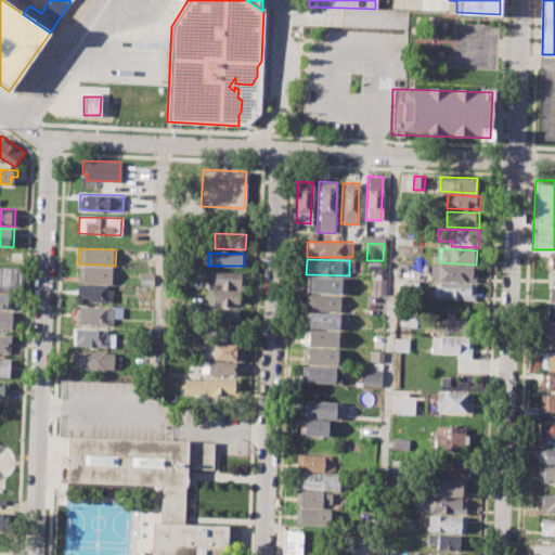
[(78,267),(112,268),(111,283),(77,282),(78,267)]
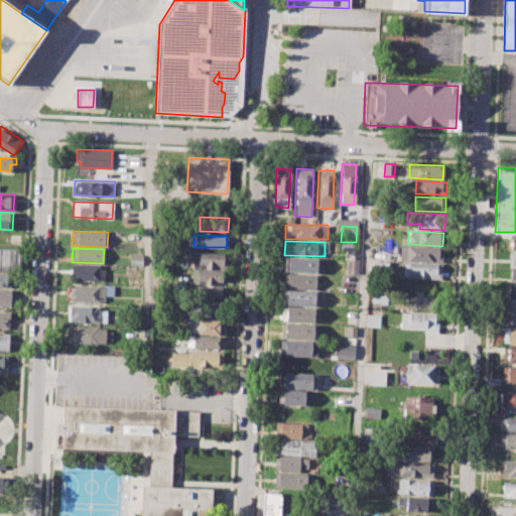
[(400,248),(442,249),(442,262),(399,261),(400,248)]
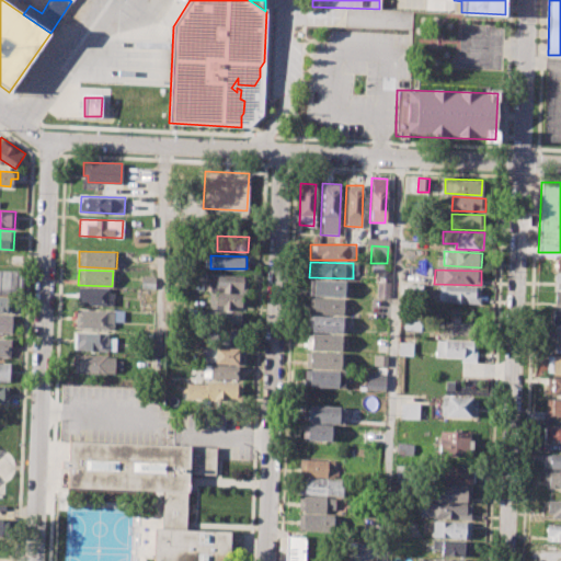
[(0,271),(24,272),(23,296),(0,294),(0,271)]
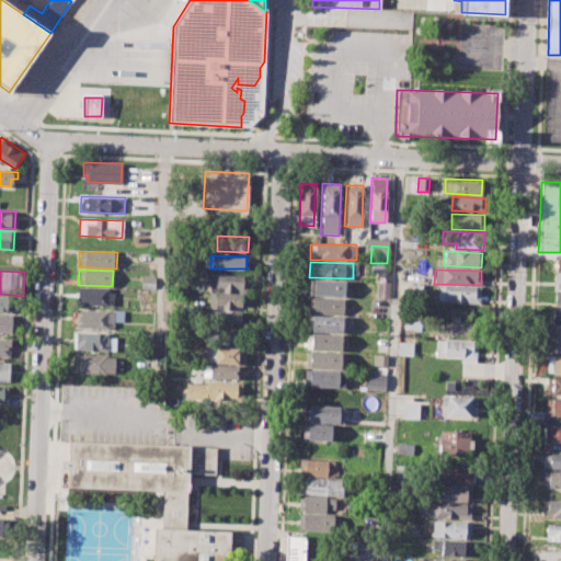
[(208,274),(247,275),(247,292),(210,290),(210,283),(208,283),(208,274)]
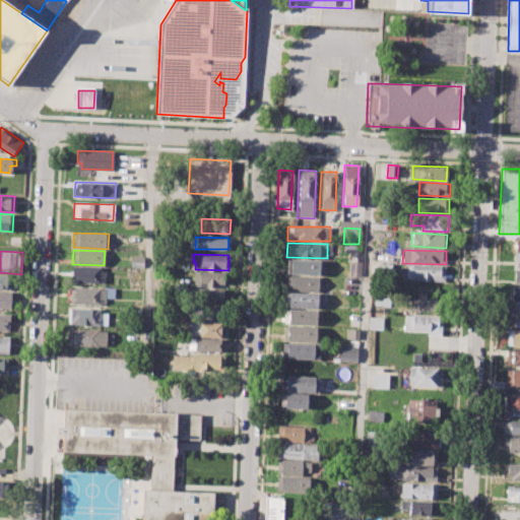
[(131,256),(144,257),(143,267),(130,267),(131,256)]
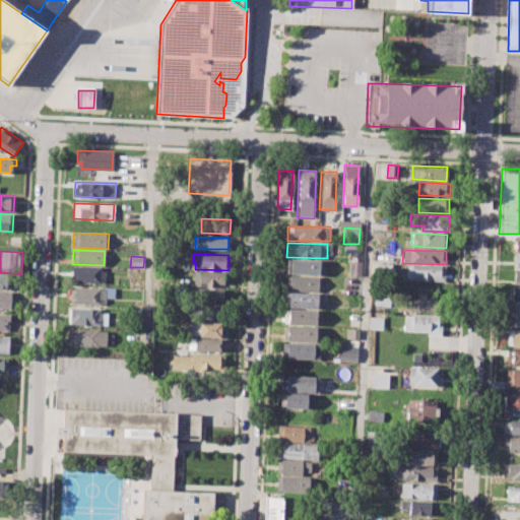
[(287,260),(321,261),(320,274),(286,273),(287,260)]
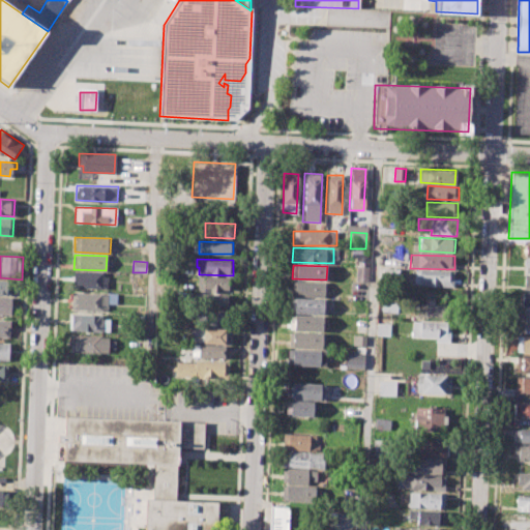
[(355,266),(367,267),(367,281),(355,281),(355,266)]
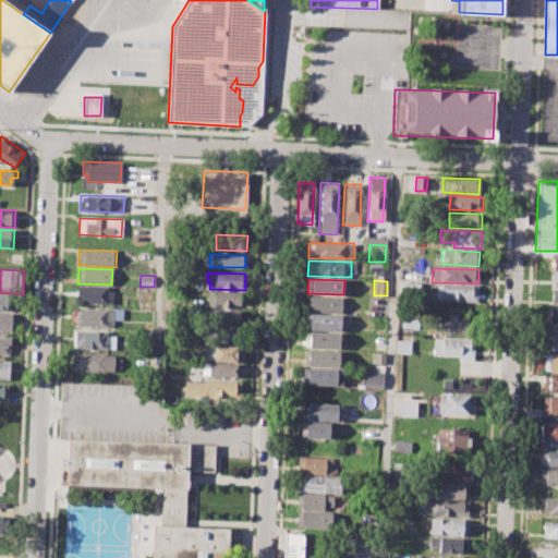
[(403,282),(420,282),(420,292),(403,292),(403,282)]
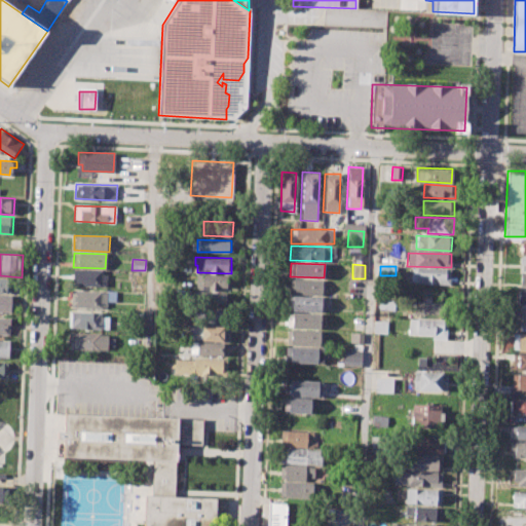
[(411,268),(450,269),(450,286),(411,284),(411,268)]
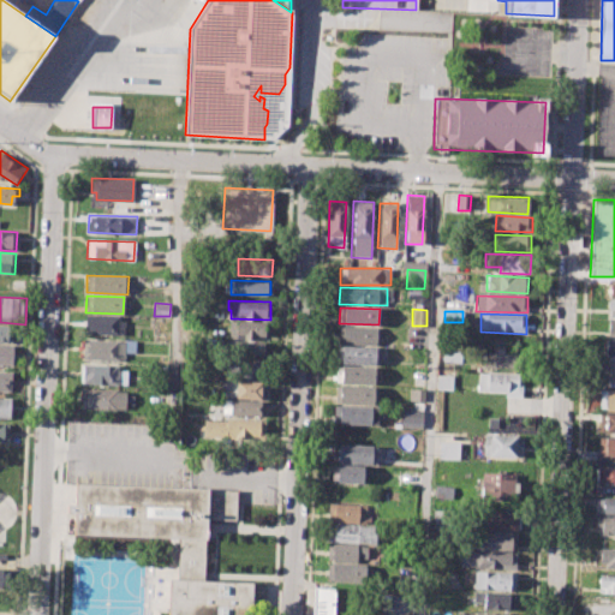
[(85,316),(124,317),(123,335),(84,334),(85,316)]
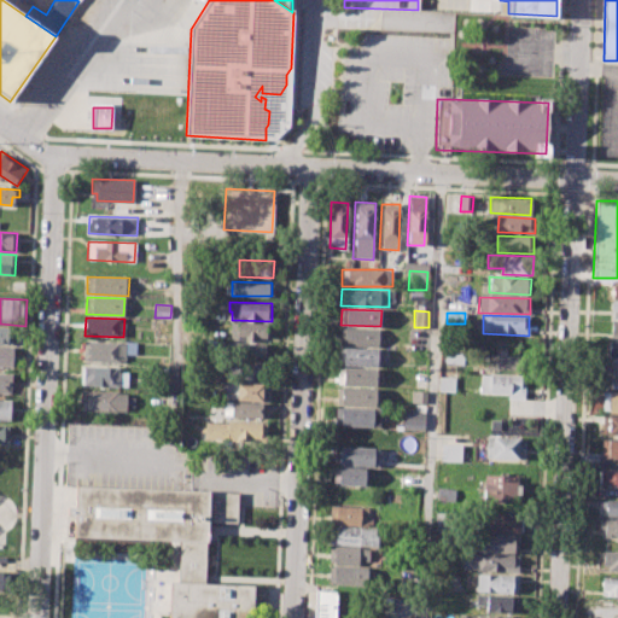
[(231,324),(270,324),(269,340),(229,339),(231,324)]
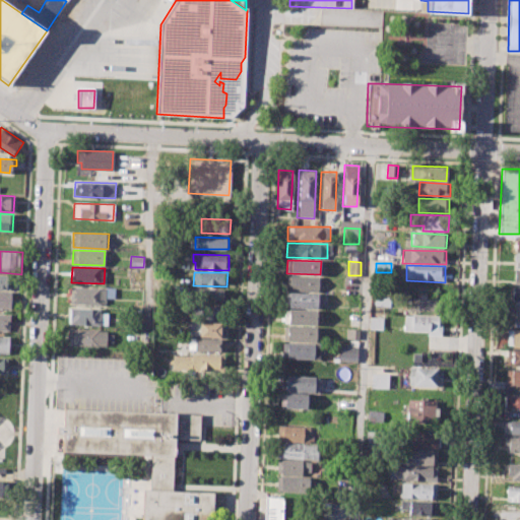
[(0,275),(8,276),(8,290),(0,289),(0,275)]
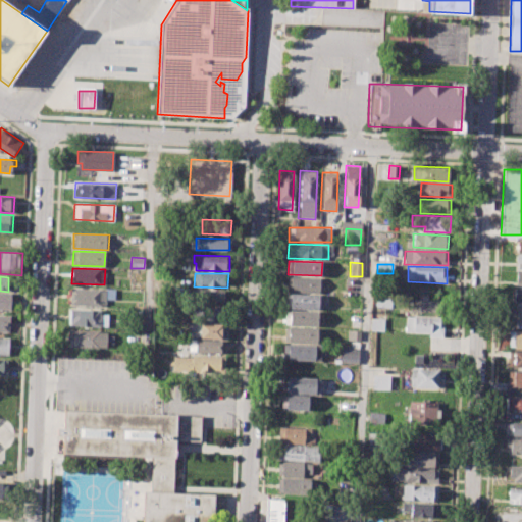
[(289,278),(319,278),(318,292),(289,292),(289,278)]
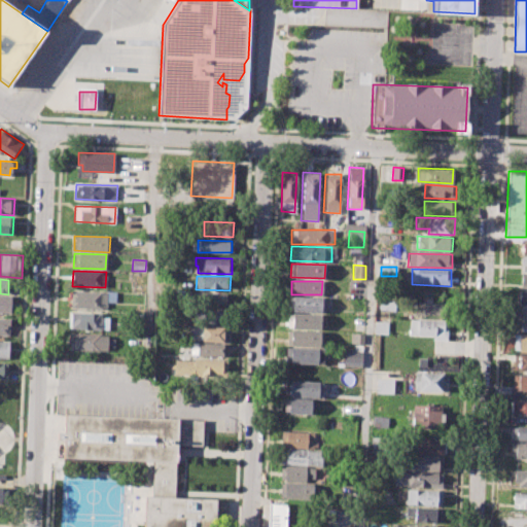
[(71,290),(107,292),(106,309),(70,307),(71,290)]
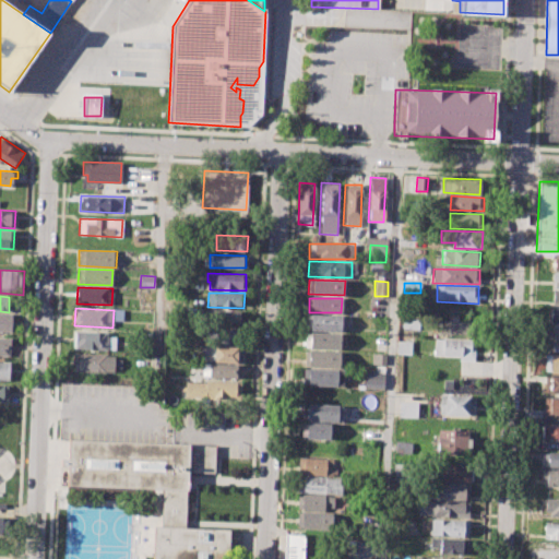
[(204,310),(241,311),(241,326),(203,326),(204,310)]
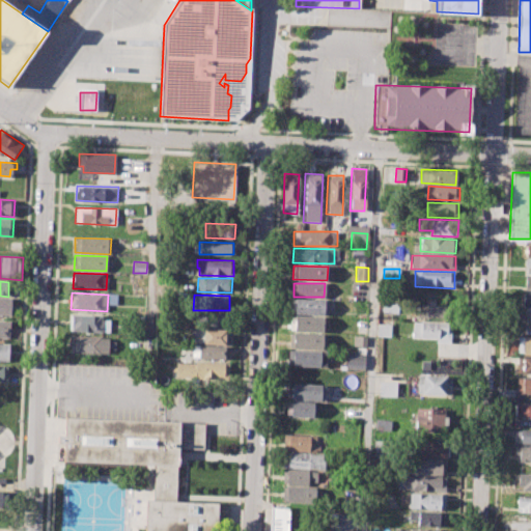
[(0,299),(11,300),(10,316),(0,315),(0,299)]
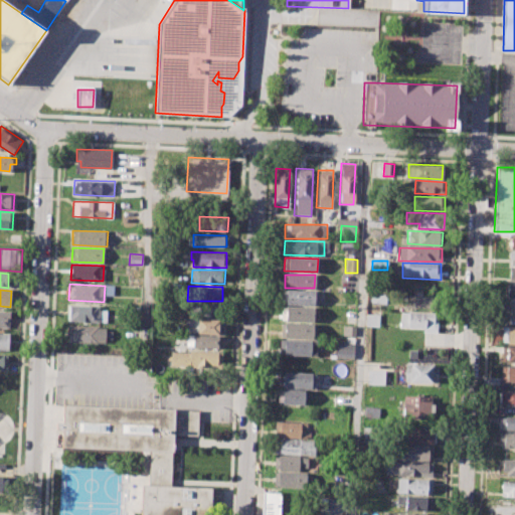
[(283,291),(317,292),(317,305),(283,304),(283,291)]
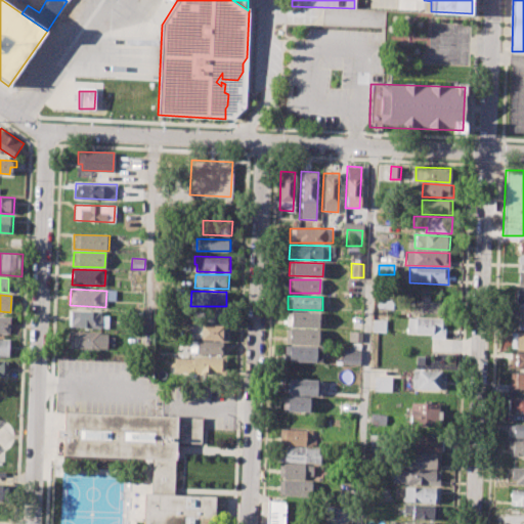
[(410,300),(446,301),(446,314),(410,313),(410,300)]
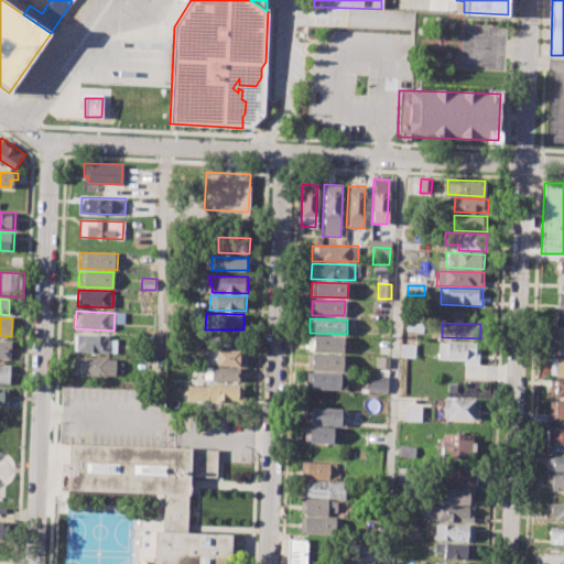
[(552,329),(563,329),(563,347),(551,347),(552,329)]
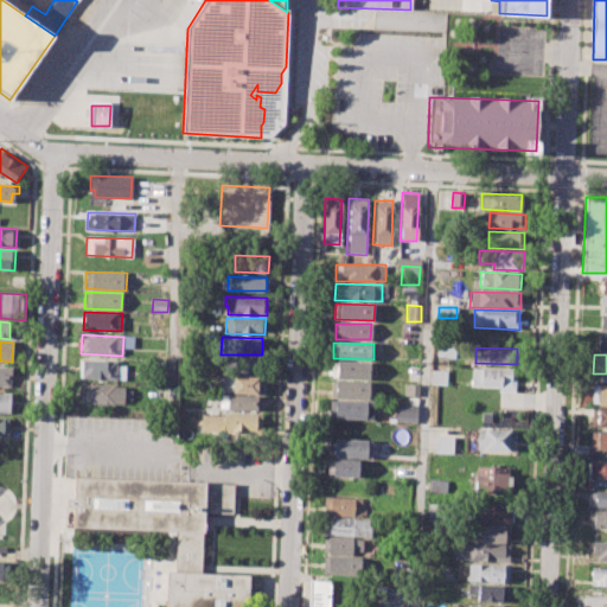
[(225,358),(264,358),(264,374),(224,374),(225,358)]
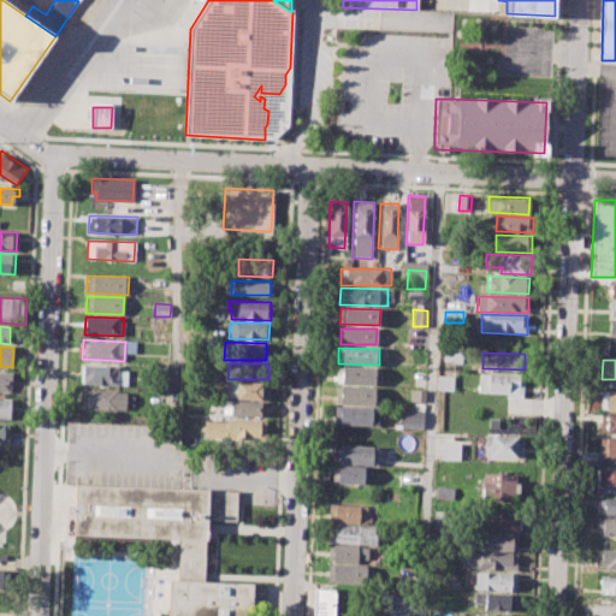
[(82,365),(119,366),(119,372),(126,372),(125,385),(82,384),(82,365)]
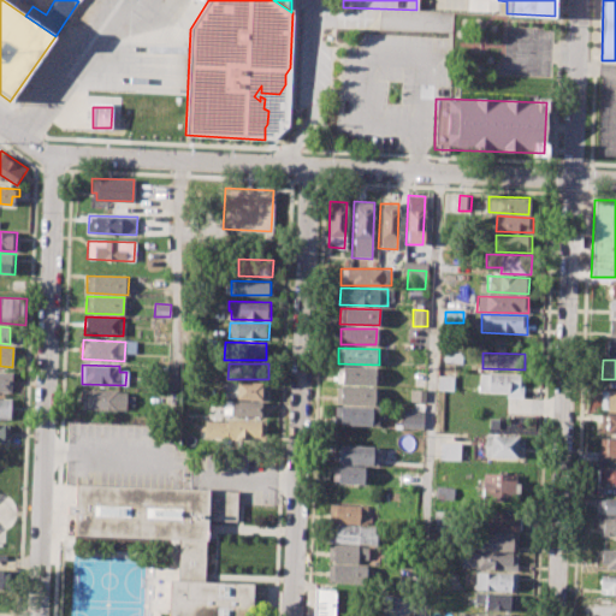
[(337,367),(379,368),(378,385),(337,384),(337,367)]
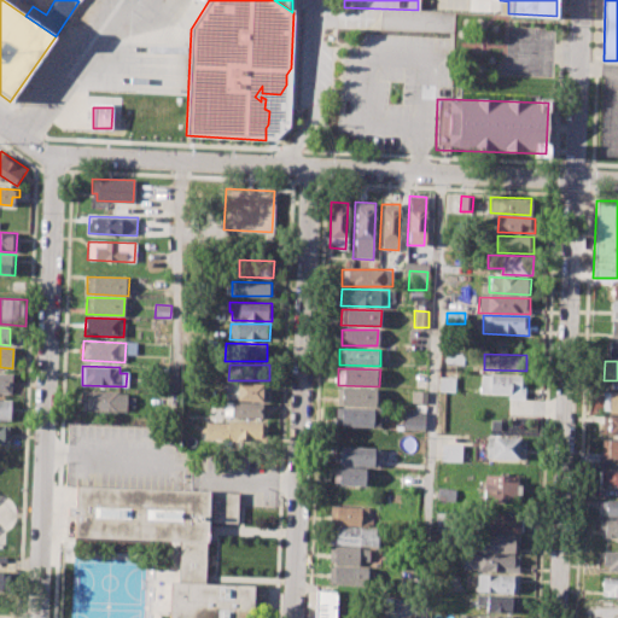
[(0,373),(11,374),(10,396),(0,395),(0,373)]
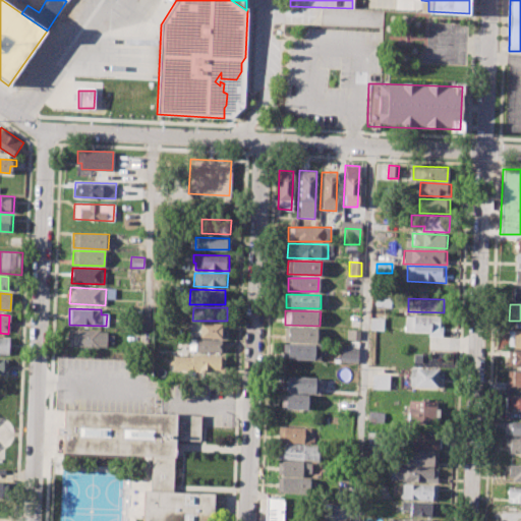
[(406,315),(443,317),(442,333),(406,332),(406,315)]
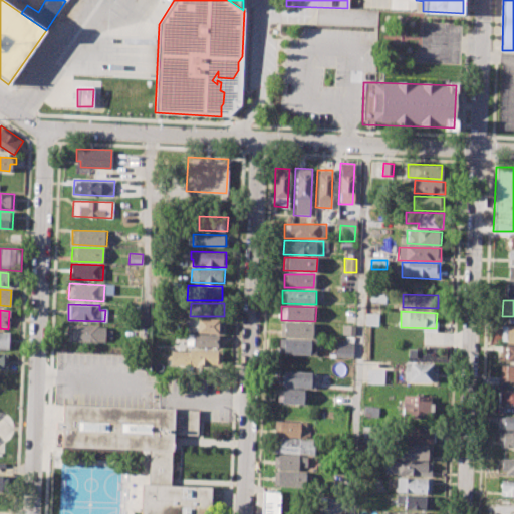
[(377,314),(365,313),(364,325),(377,326),(377,314)]
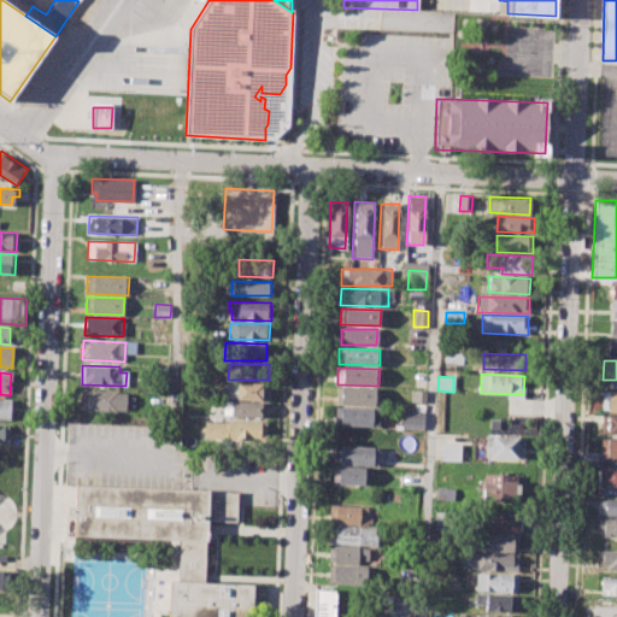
[(222,382),(268,383),(266,400),(222,399),(222,382)]
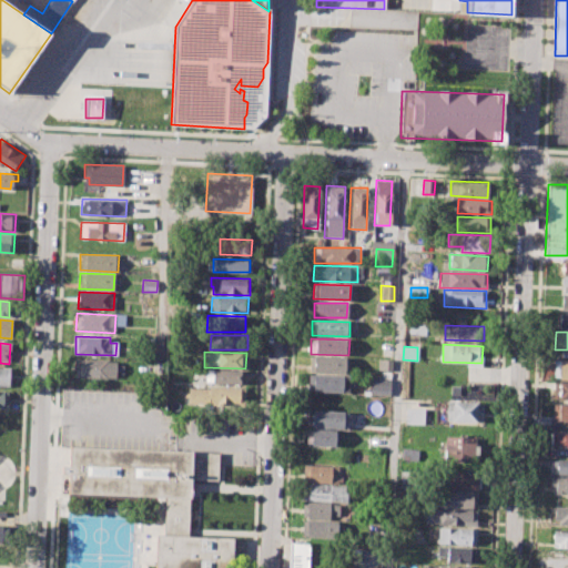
[(310,357),(348,358),(347,373),(310,373),(310,357)]
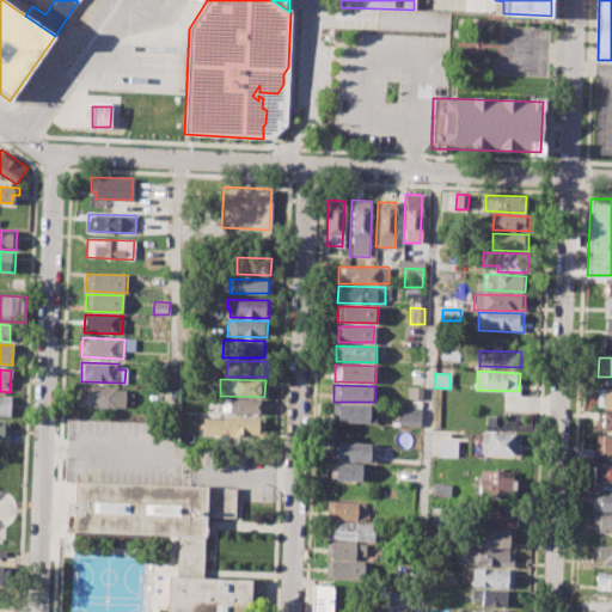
[(81,387),(124,389),(124,408),(80,407),(81,387)]
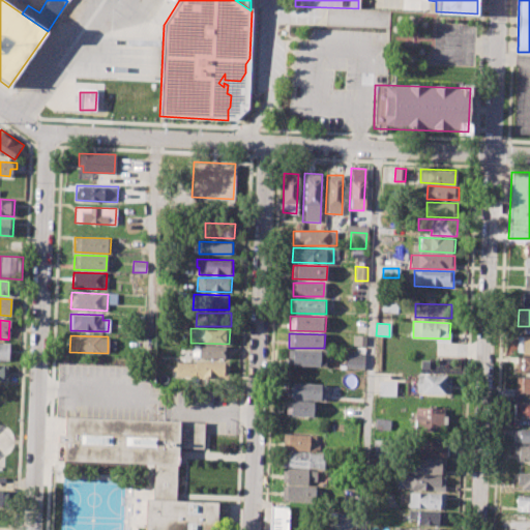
[(352,335),(365,335),(364,346),(352,346),(352,335)]
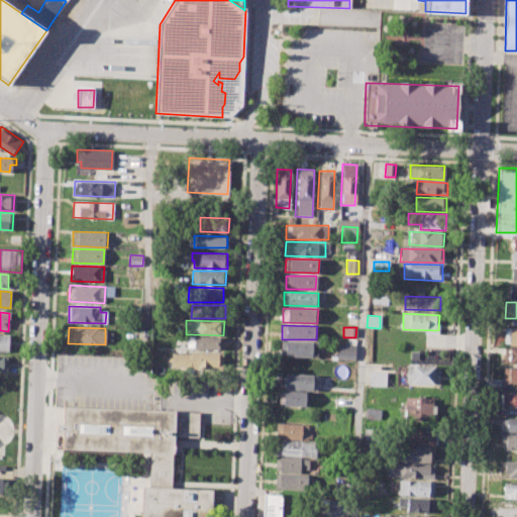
[(505,328),(516,328),(516,344),(504,344),(505,328)]
